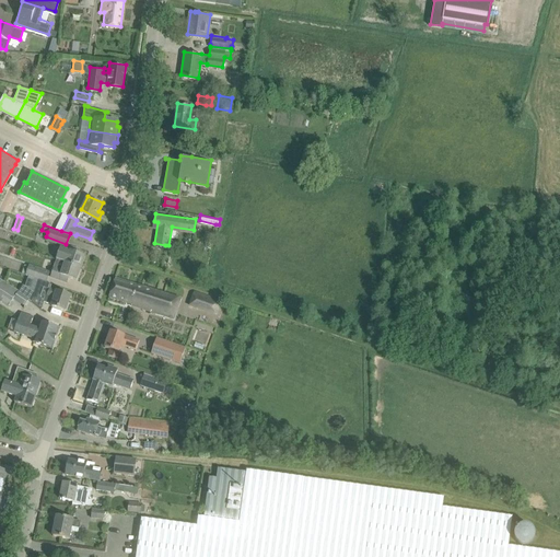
[(213,231),(205,230),(203,235),(207,236),(205,243),(203,248),(208,250),(210,250),(214,232),(213,231)]
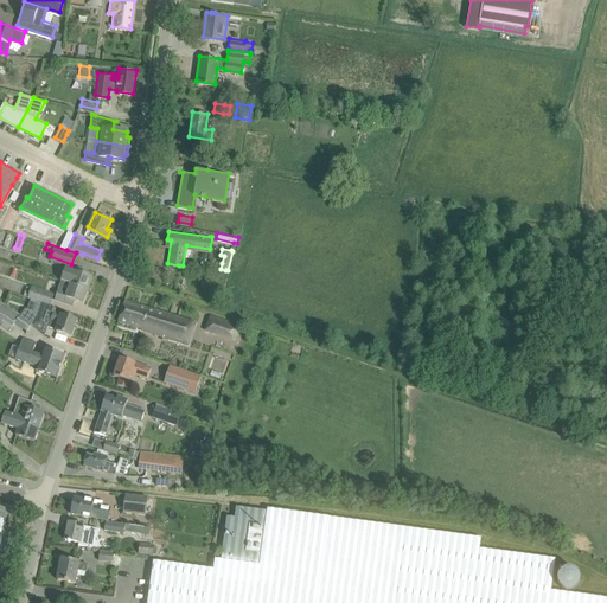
[(65,265),(61,277),(69,281),(88,287),(91,274),(84,271),(85,268),(77,264),(75,269),(65,265)]
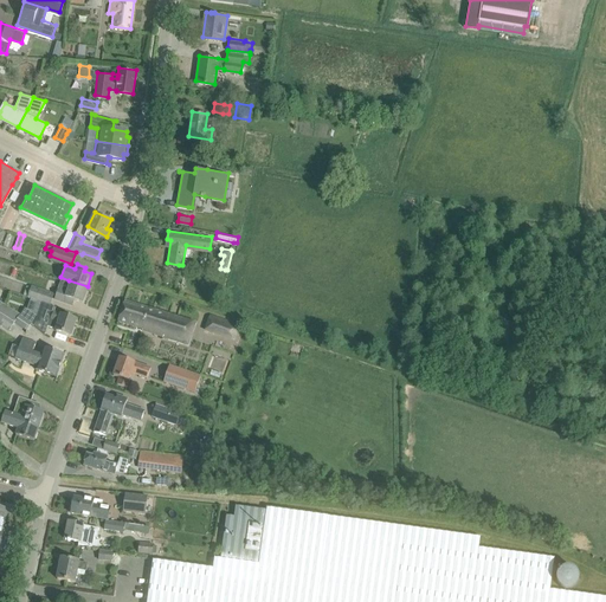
[(69,280),(60,277),(55,296),(70,302),(72,296),(82,299),(88,286),(69,280)]
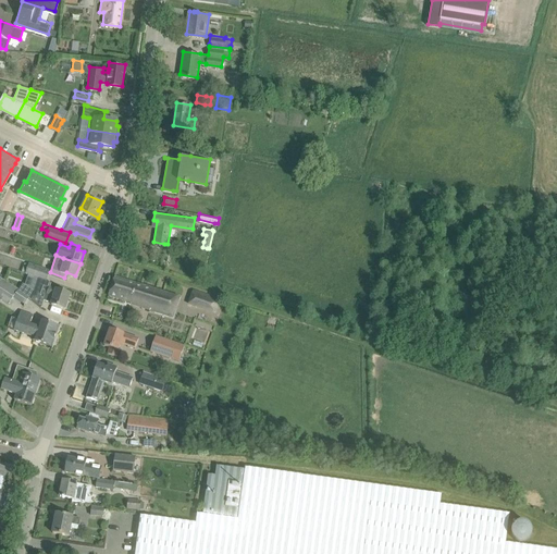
[(25,271),(46,278),(49,268),(29,260),(25,271)]
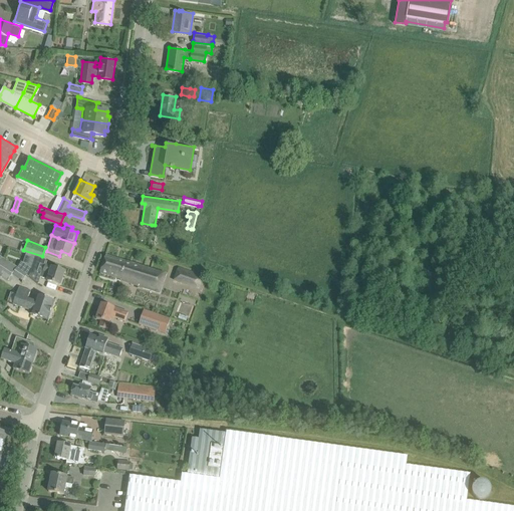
[(120,278),(160,290),(166,272),(105,253),(100,270),(120,277),(120,278)]
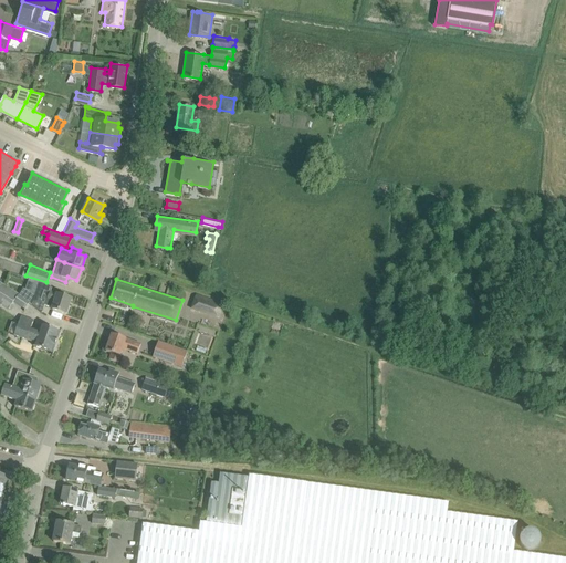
[(29,300),(31,301),(32,300),(29,298),(20,290),(18,292),(0,280),(0,300),(9,306),(13,299),(24,306),(29,300)]
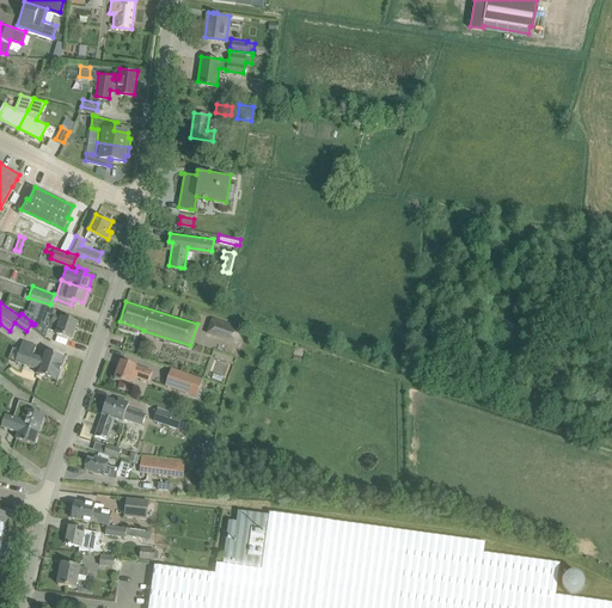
[(35,324),(34,325),(34,326),(46,336),(48,326),(57,330),(56,332),(71,337),(77,320),(54,313),(56,307),(42,302),(37,317),(25,308),(22,313),(31,321),(35,324)]
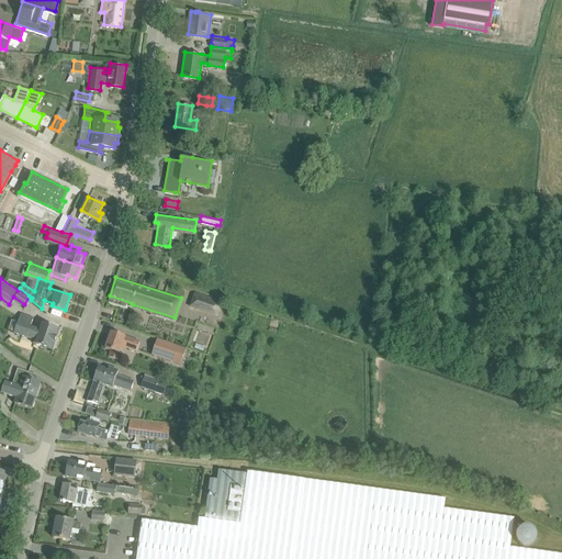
[(190,304),(193,305),(217,314),(222,298),(194,289),(190,304)]
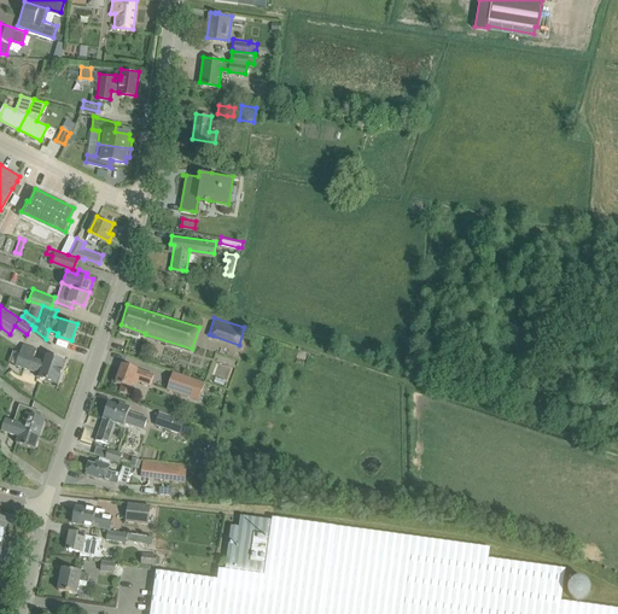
[(46,378),(57,381),(65,358),(54,355),(45,352),(42,358),(34,355),(36,348),(23,343),(16,363),(39,370),(38,375),(46,378)]
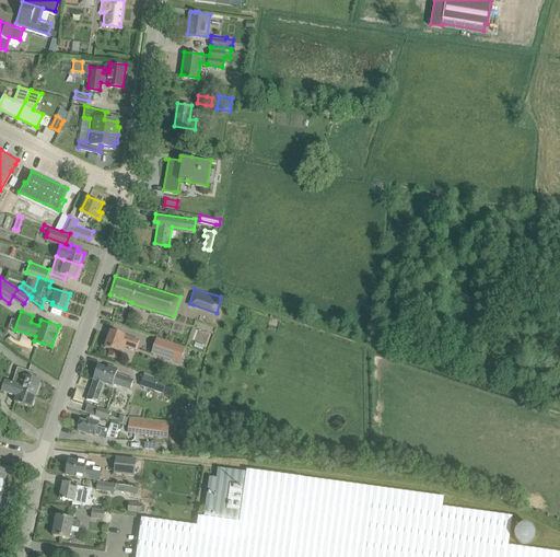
[(125,333),(120,332),(111,327),(105,345),(111,347),(108,352),(117,356),(119,350),(118,349),(121,343),(136,348),(139,338),(125,333)]
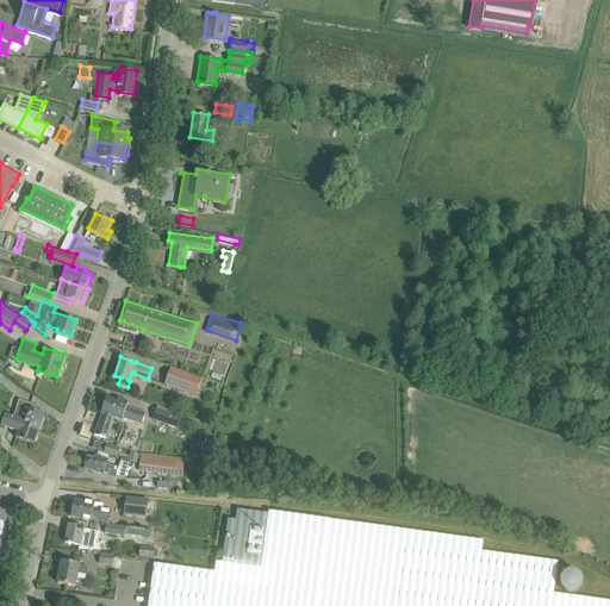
[(170,367),(166,381),(195,391),(201,376),(170,367)]
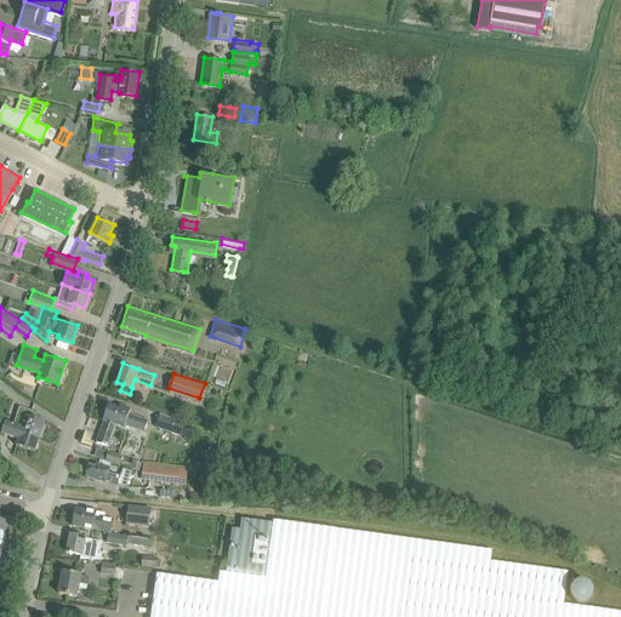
[(103,418),(117,422),(124,424),(125,423),(144,429),(148,418),(129,412),(131,406),(120,403),(119,405),(109,401),(103,417),(103,418)]
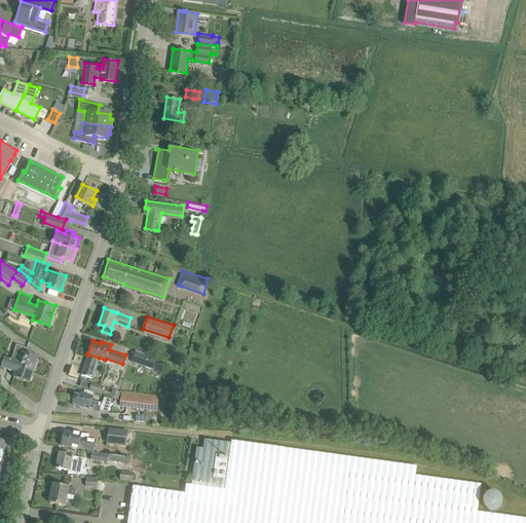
[(126,340),(125,342),(137,346),(136,348),(147,352),(149,347),(126,340)]
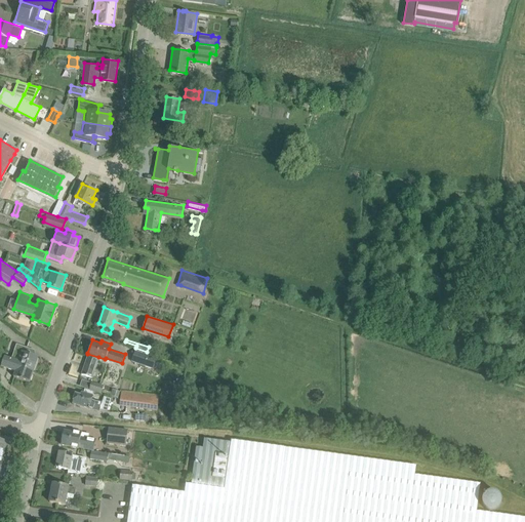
[(16,342),(11,357),(18,360),(16,364),(33,369),(38,355),(32,353),(34,348),(16,342)]
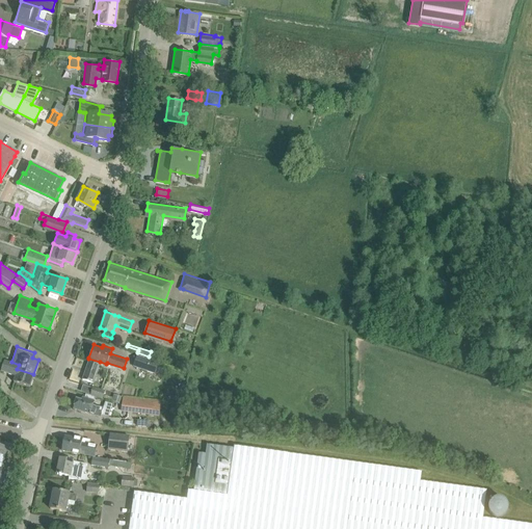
[(149,356),(137,352),(133,364),(155,371),(159,360),(149,356)]
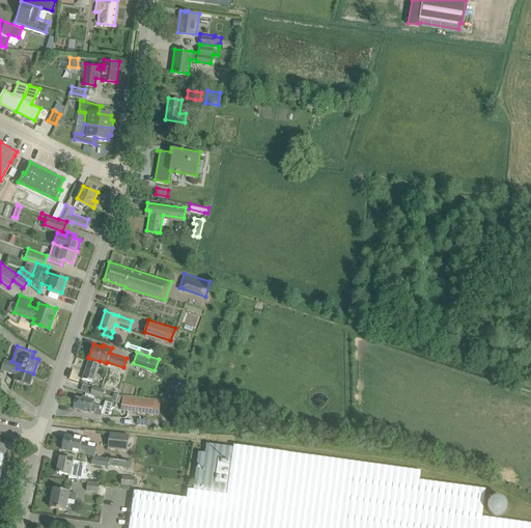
[(100,361),(88,358),(82,377),(93,381),(100,361)]
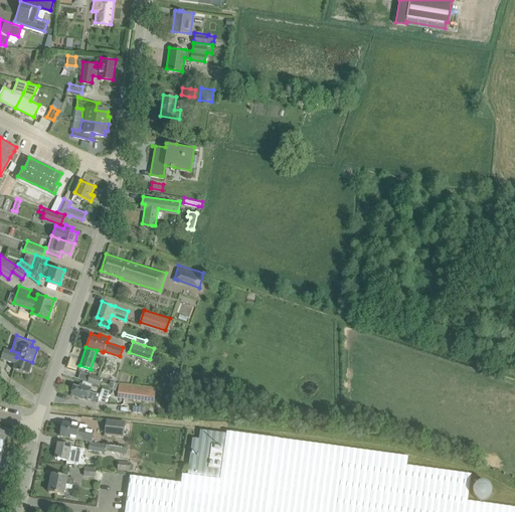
[(11,350),(4,348),(1,357),(15,362),(13,367),(29,373),(32,362),(16,357),(18,353),(11,350)]
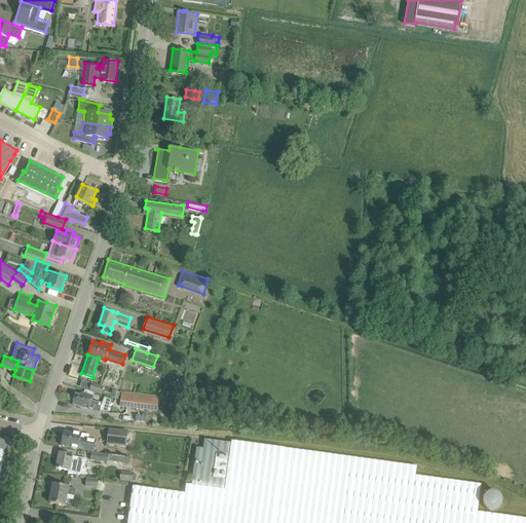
[(102,390),(103,385),(92,381),(90,386),(102,390)]
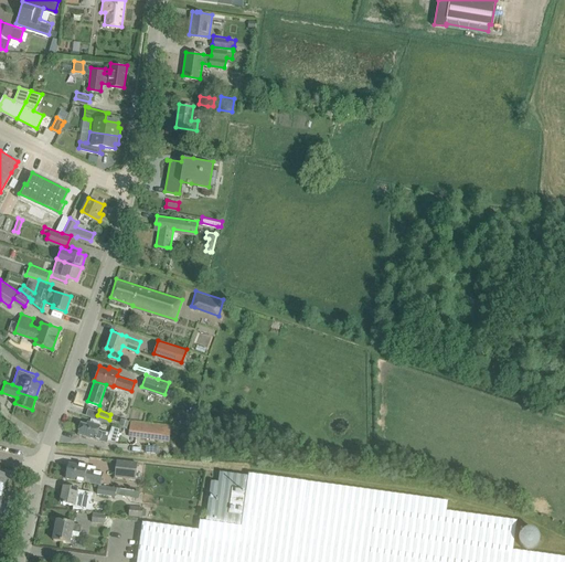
[(81,422),(78,432),(96,437),(107,441),(109,431),(98,427),(99,424),(100,420),(91,416),(89,421),(87,420),(86,423),(81,422)]
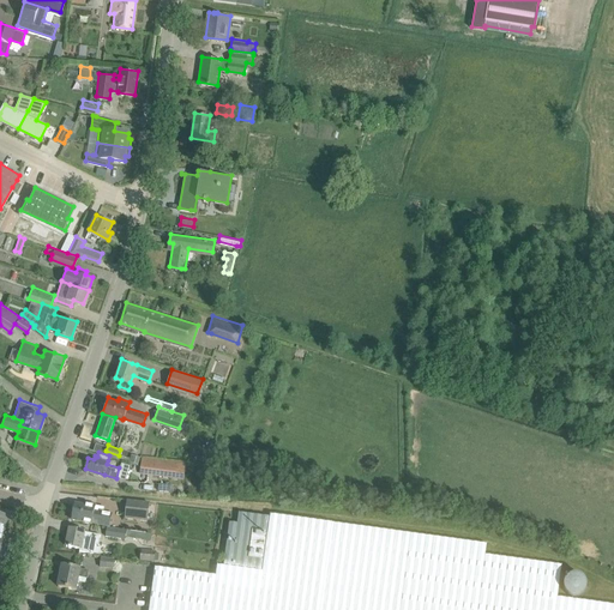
[(132,452),(128,459),(134,461),(138,463),(140,456),(137,454),(132,452)]
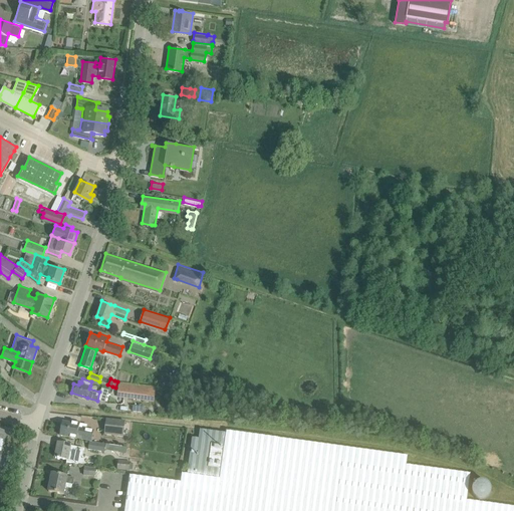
[(117,395),(147,399),(149,385),(118,380),(117,395)]
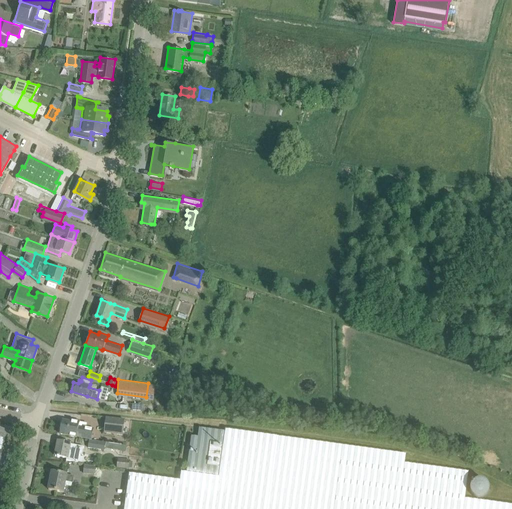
[(104,430),(122,432),(124,417),(106,415),(104,430)]
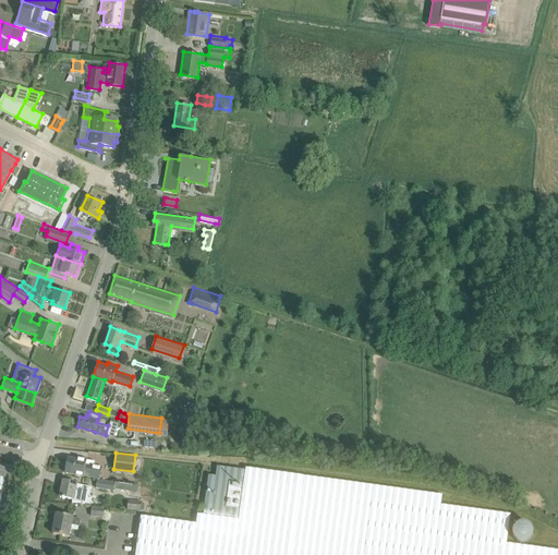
[(84,472),(99,475),(101,466),(86,462),(87,457),(76,455),(76,457),(68,456),(64,470),(83,474),(84,472)]
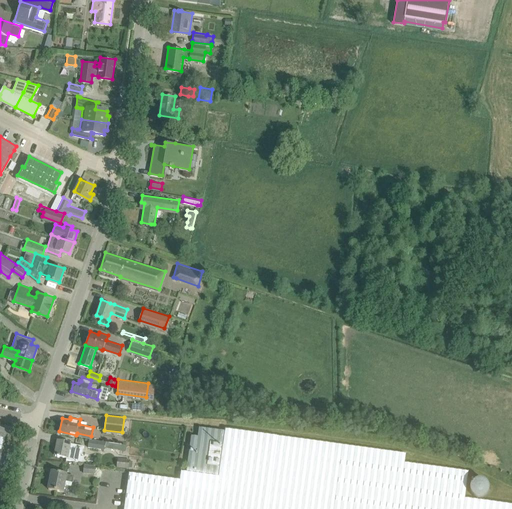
[(511,508),(511,503),(464,497),(468,470),(466,469),(404,461),(405,452),(403,452),(235,429),(225,427),(225,429),(200,425),(198,435),(191,434),(187,466),(181,465),(180,469),(181,470),(180,478),(177,478),(129,471),(123,508),(511,508)]
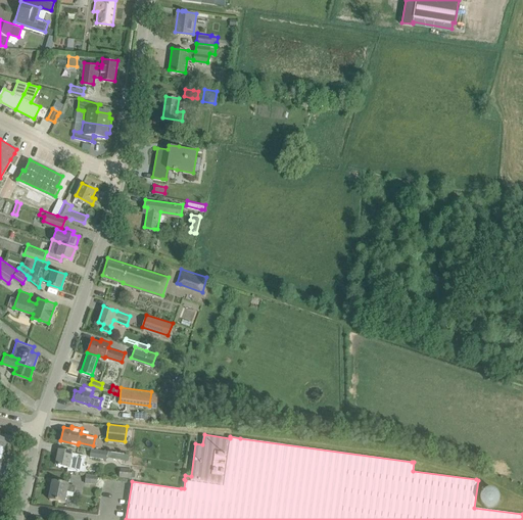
[(59,448),(56,463),(58,464),(58,465),(60,465),(60,464),(67,466),(67,468),(75,469),(79,470),(81,462),(84,463),(85,454),(79,453),(72,451),(69,451),(59,448)]
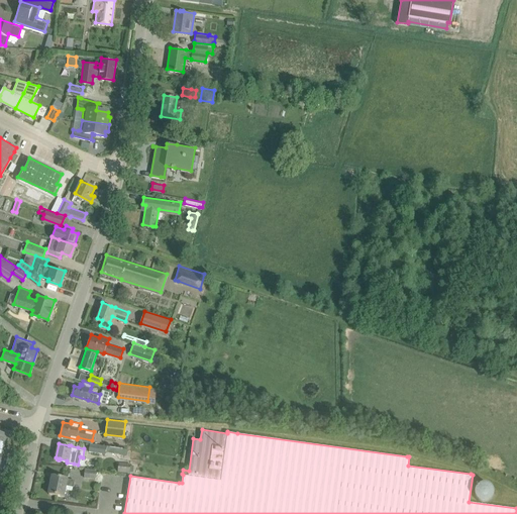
[(106,449),(106,445),(90,443),(89,449),(99,451),(106,452),(106,449)]
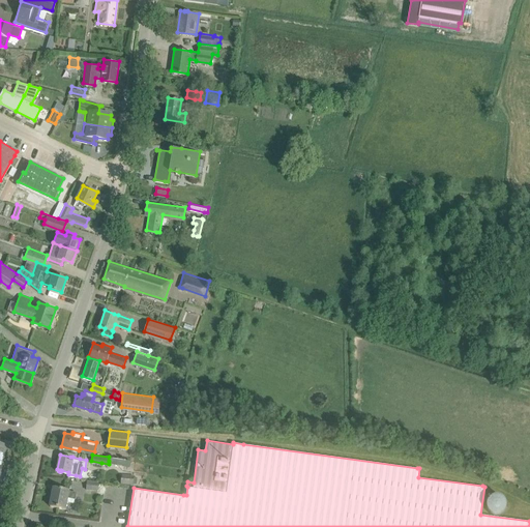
[(120,481),(133,482),(134,473),(121,472),(120,481)]
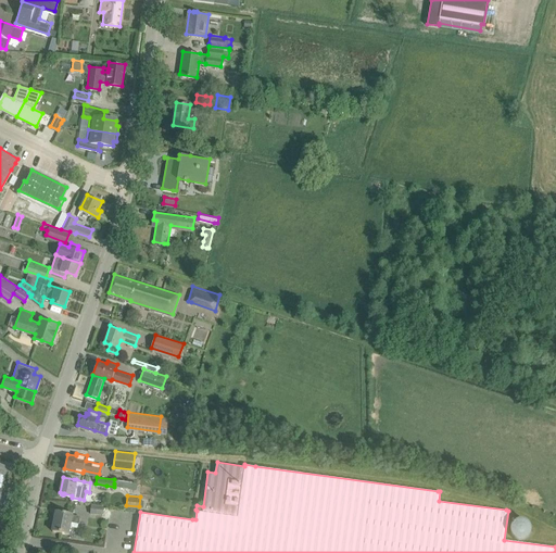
[(90,512),(102,513),(103,504),(91,503),(90,512)]
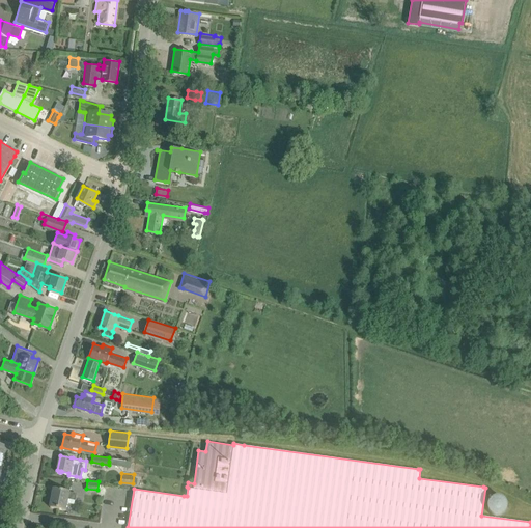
[(50,505),(60,507),(65,508),(66,500),(67,496),(75,498),(76,492),(68,490),(54,487),(50,505)]
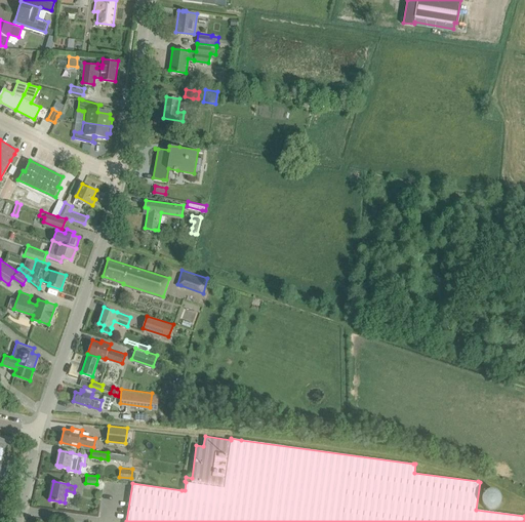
All buildings are outlined.
